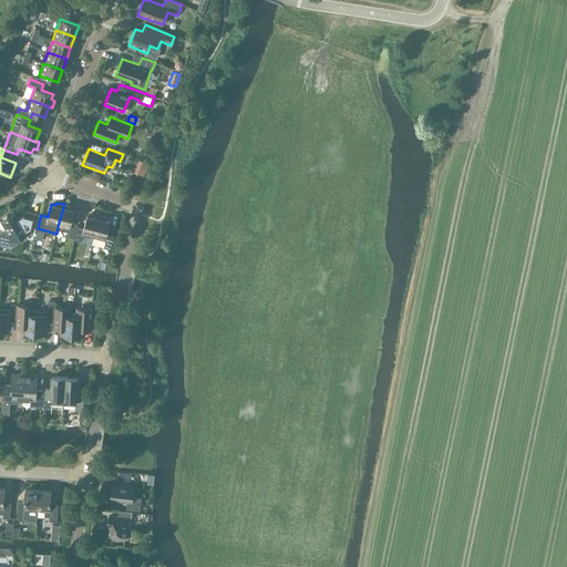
[(74,238),(78,226),(79,224),(72,223),(75,210),(71,209),(71,206),(64,204),(58,226),(63,227),(63,230),(69,233),(68,236),(74,238)]
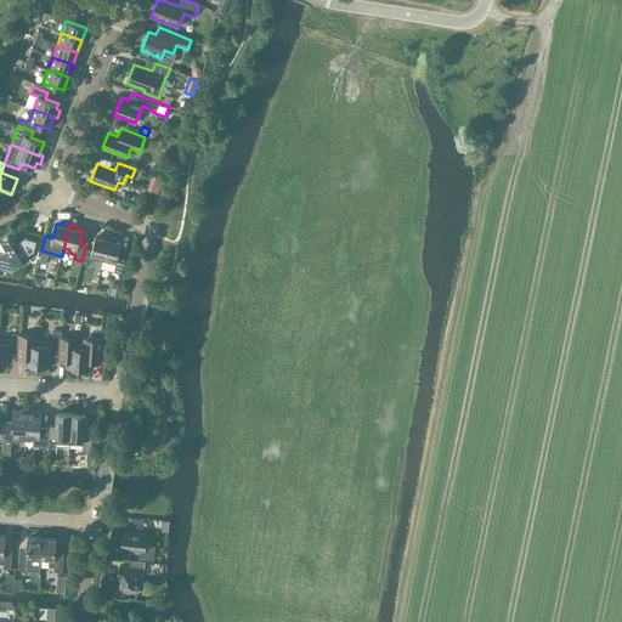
[(0,241),(0,249),(3,254),(0,255),(0,264),(3,269),(7,270),(30,256),(32,260),(37,258),(43,236),(28,232),(27,233),(26,233),(22,236),(20,231),(10,237),(10,236),(0,241)]
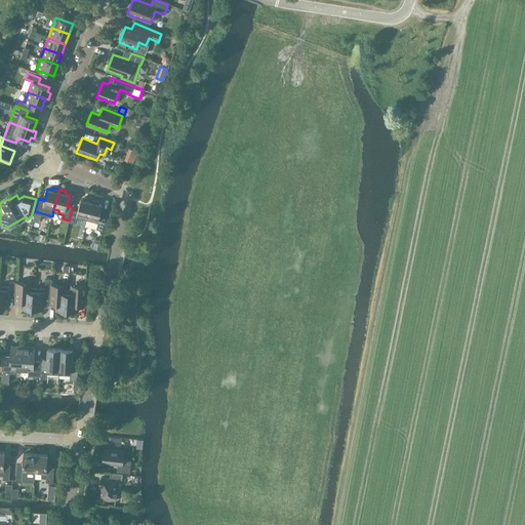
[(91,202),(87,220),(85,227),(103,231),(106,218),(99,216),(103,205),(98,204),(98,201),(92,199),(91,202)]
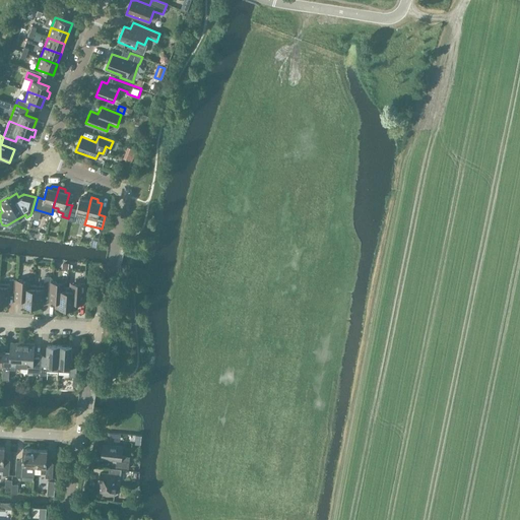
[(90,200),(80,198),(77,209),(71,207),(68,218),(68,220),(67,224),(73,225),(75,216),(86,218),(90,200)]
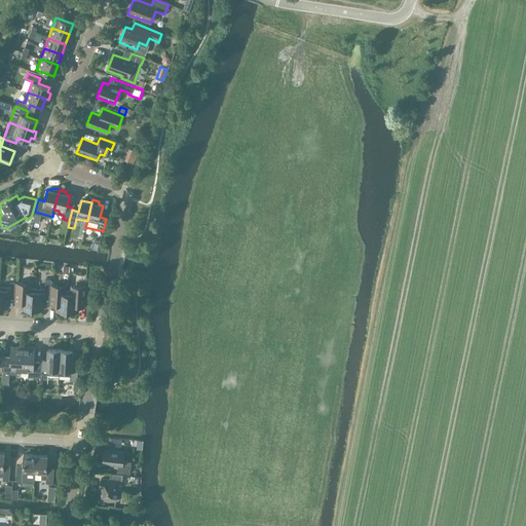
[(51,285),(51,279),(45,279),(45,290),(34,289),(32,313),(37,313),(39,312),(39,310),(43,310),(44,297),(50,298),(51,285)]
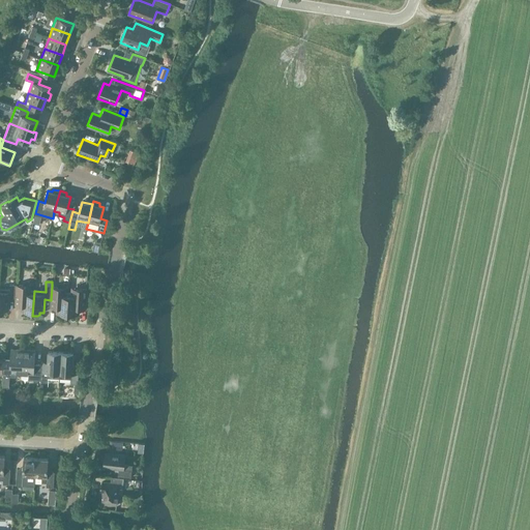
[(16,298),(17,285),(10,285),(10,289),(0,288),(0,310),(8,311),(9,297),(16,298)]
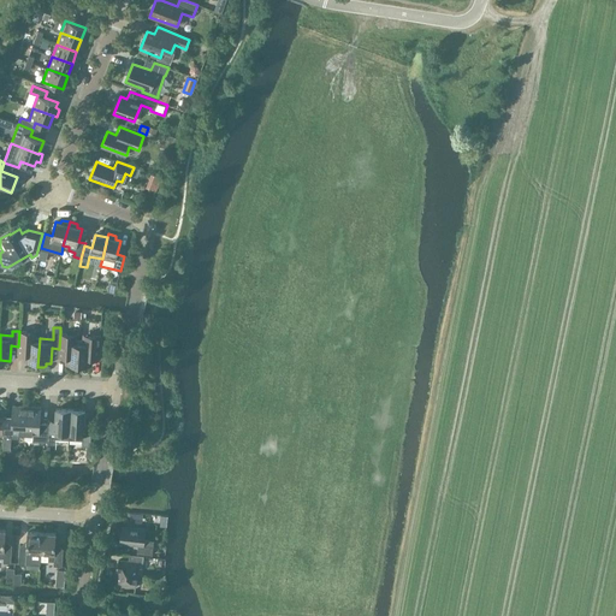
[(19,331),(18,347),(25,347),(24,362),(28,362),(28,365),(29,367),(37,367),(40,338),(35,337),(35,332),(19,331)]
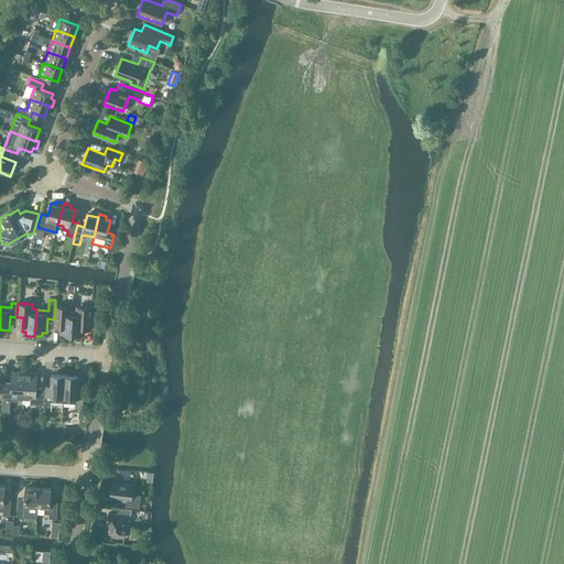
[(62,306),(55,305),(54,320),(61,320),(60,334),(72,335),(74,312),(62,311),(62,306)]
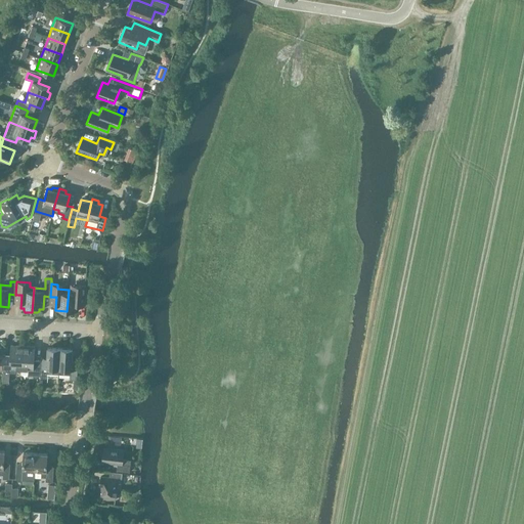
[(80,286),(79,291),(69,290),(67,311),(78,311),(79,299),(85,299),(86,286),(80,286)]
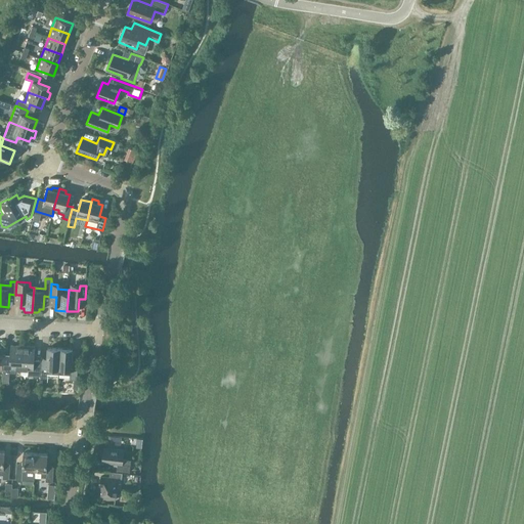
[(22,368),(23,346),(11,345),(10,359),(4,358),(3,373),(15,373),(16,368),(22,368)]
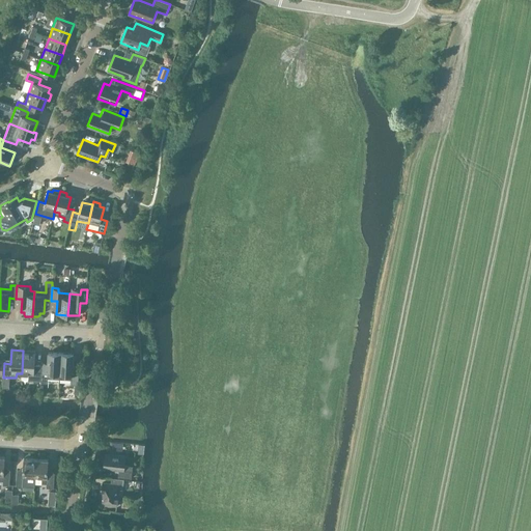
[(40,382),(42,366),(42,365),(34,365),(35,352),(23,351),(22,373),(29,374),(28,381),(40,382)]
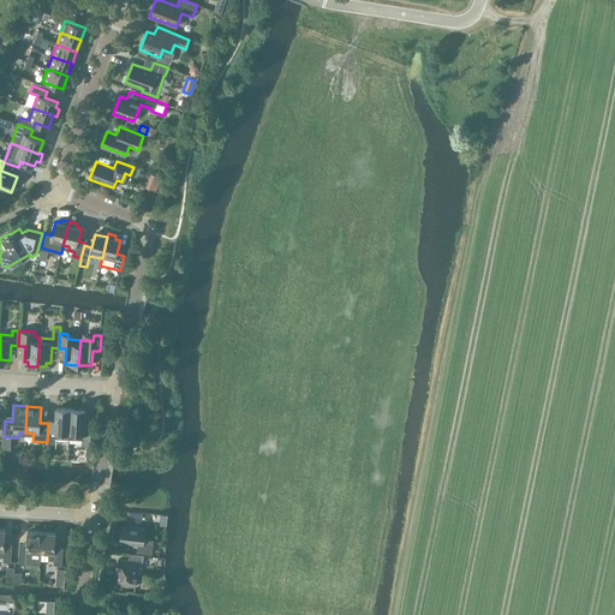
[(69,440),(71,408),(57,408),(55,424),(48,424),(47,443),(54,443),(55,439),(69,440)]
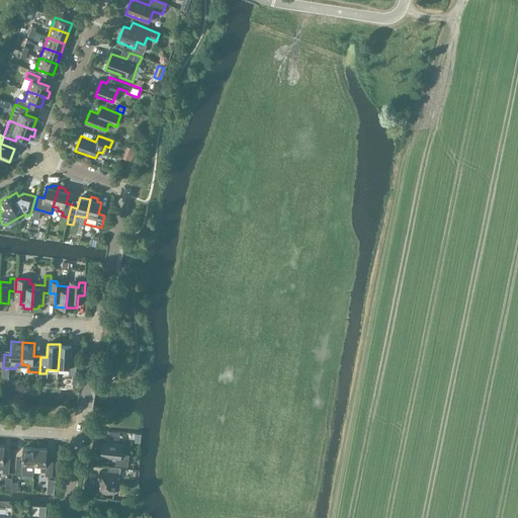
[(72,345),(60,344),(58,370),(70,370),(70,375),(76,375),(77,359),(71,359),(72,345)]
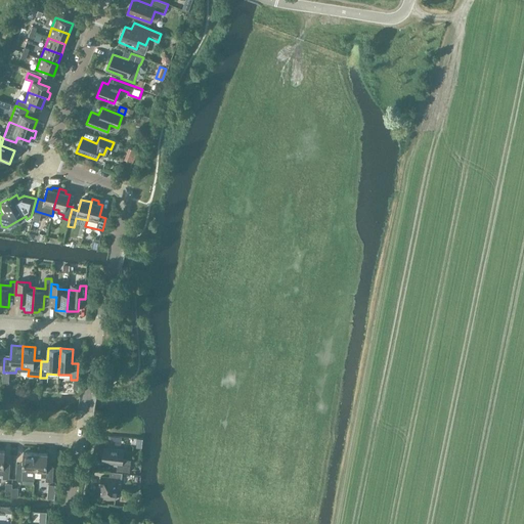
[(108,436),(107,448),(115,448),(115,444),(120,444),(121,437),(108,436)]
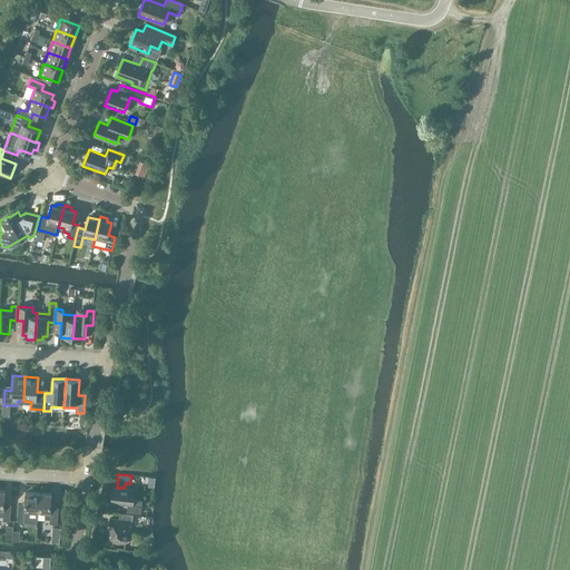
[(140,513),(143,500),(134,499),(135,490),(125,488),(117,488),(114,487),(111,502),(128,504),(127,512),(140,513)]
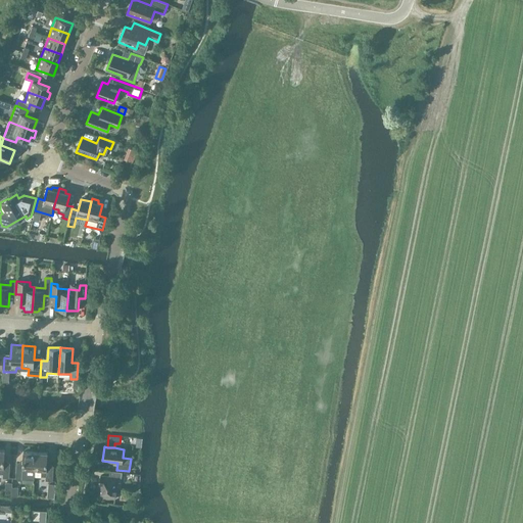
[(0,473),(3,474),(3,478),(9,478),(10,464),(4,463),(5,450),(0,449),(0,473)]
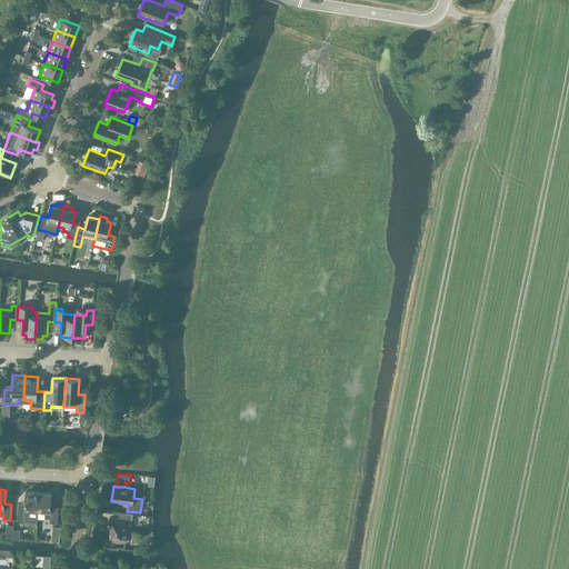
[(37,522),(38,512),(39,492),(26,491),(25,505),(18,505),(17,521),(37,522)]
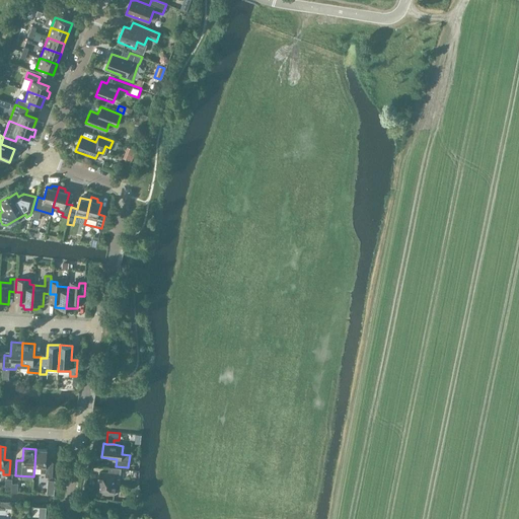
[(35,449),(34,467),(41,467),(41,472),(46,472),(46,476),(53,477),(54,462),(47,462),(48,449),(35,449)]
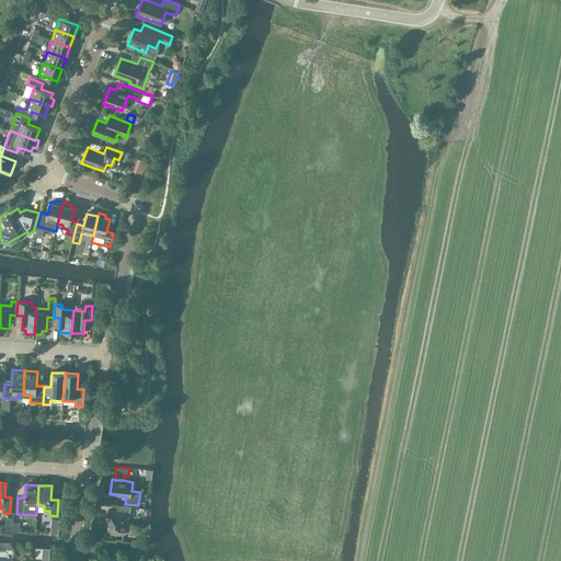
[(130,514),(132,506),(117,505),(116,512),(107,511),(105,531),(124,534),(126,513),(130,514)]
